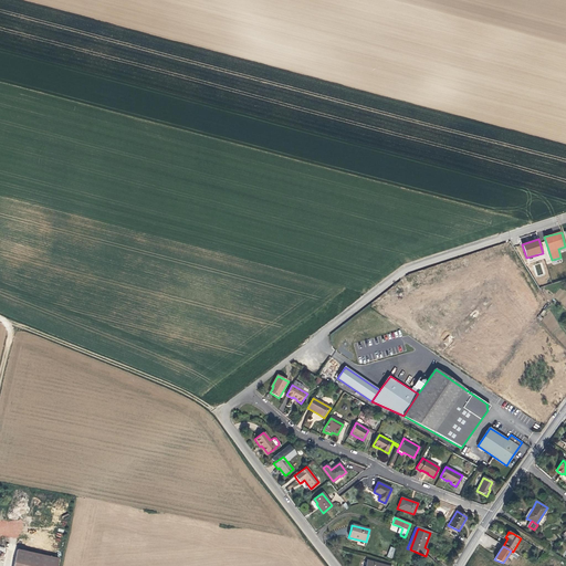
[(386,557),(390,558),(395,549),(389,547),(386,557)]
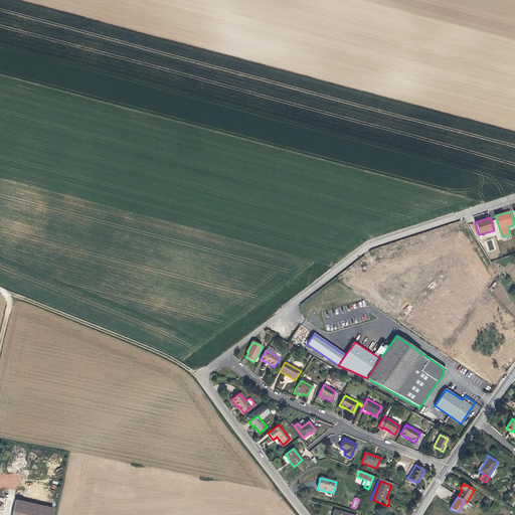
[(51,514),(53,509),(16,501),(13,514),(51,514)]
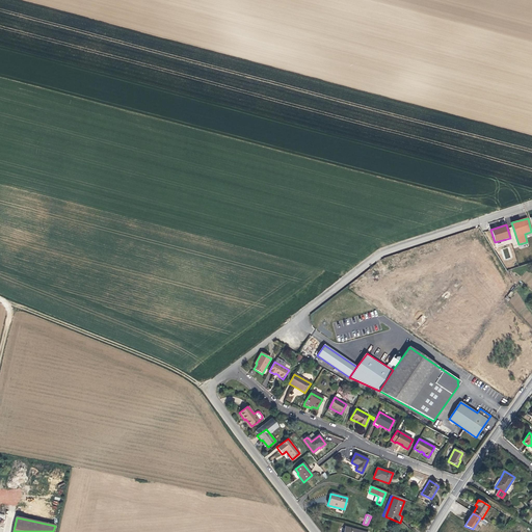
All buildings are outlined.
